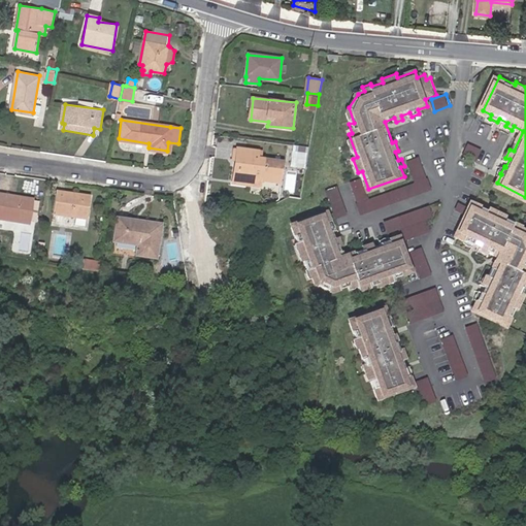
[(462,155),(478,161),(482,150),(467,142),(462,155)]
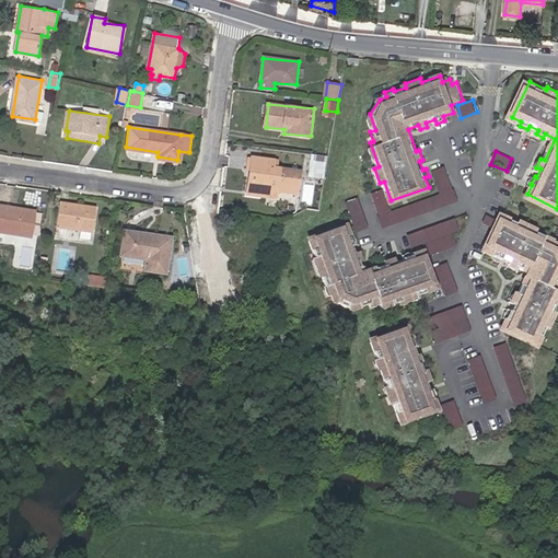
[(279,195),(279,192),(301,194),(303,171),(276,169),(277,161),(251,158),(248,171),(253,171),(250,196),(268,198),(268,194),(279,195)]
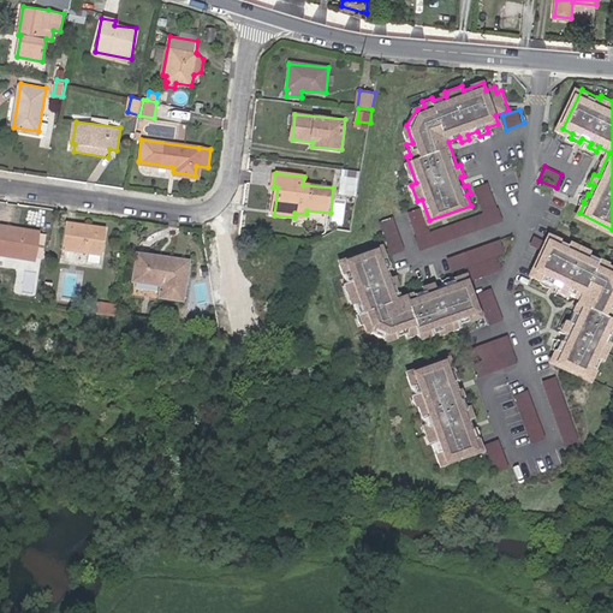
[(416,236),(421,250),(504,220),(499,206),(497,207),(489,182),(475,186),(484,212),(430,231),(422,206),(409,212),(417,236),(416,236)]
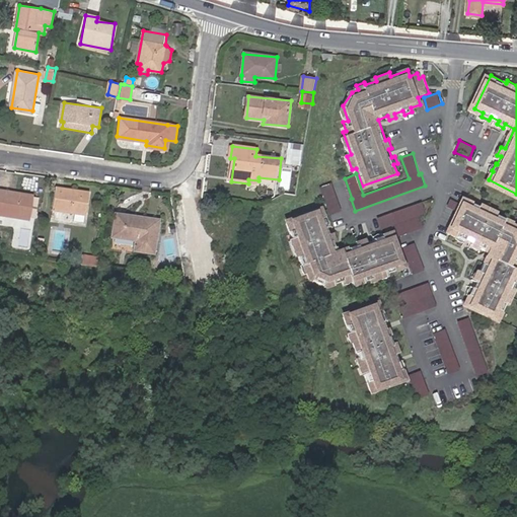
[(343,210),(331,182),(320,187),(330,215),(343,210)]
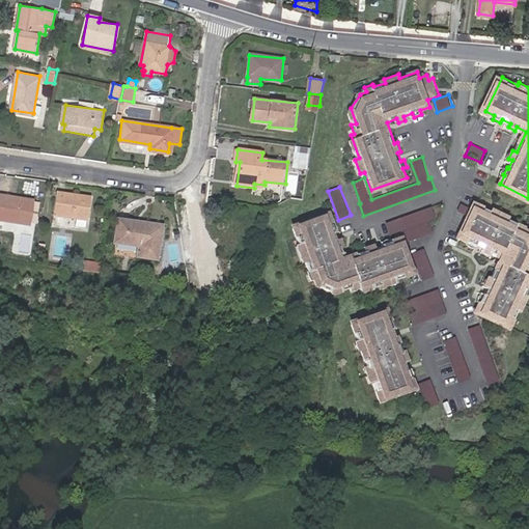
[(54,214),(88,218),(91,196),(57,191),(54,214)]
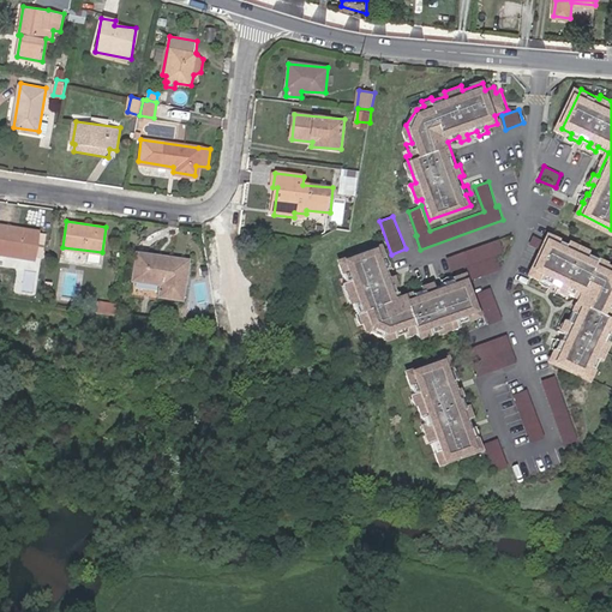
[(0,253),(36,259),(41,231),(0,223),(0,253)]
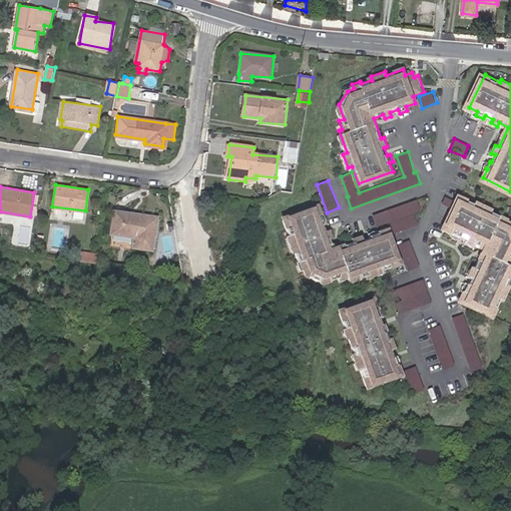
[(474,204),(459,196),(443,229),(452,234),(450,237),(458,241),(459,237),(467,241),(466,245),(472,248),(474,244),(483,249),(473,269),(470,268),(466,276),(469,278),(465,285),(464,285),(461,291),(462,292),(458,301),(491,317),(498,303),(500,304),(509,286),(506,285),(510,276),(510,224),(506,222),(509,218),(500,214),(499,216),(491,212),(492,210),(475,201),(474,204)]
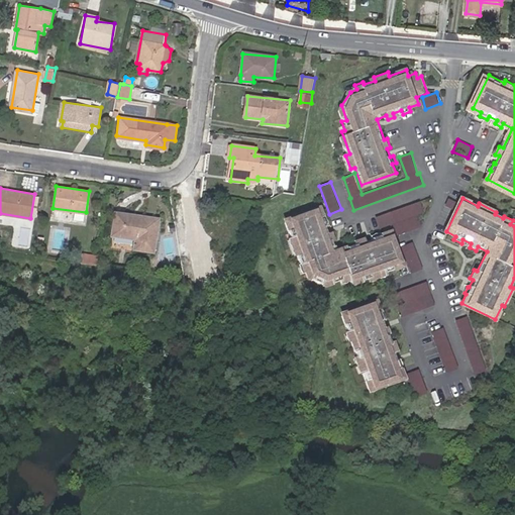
[(392,224),(396,236),(422,226),(418,214),(425,212),(421,201),(377,216),(380,228),(392,224)]
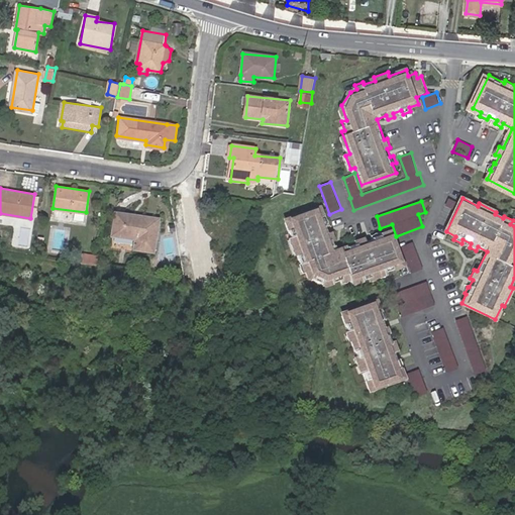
[(321,208),(286,219),(292,237),(288,238),(293,252),(297,251),(300,263),(298,263),(301,272),(305,270),(307,276),(321,286),(336,280),(337,285),(346,282),(347,285),(370,278),(371,281),(385,277),(384,273),(401,267),(390,232),(380,235),(379,231),(372,234),(373,237),(365,240),(364,236),(354,239),(356,243),(335,250),(332,240),(335,239),(333,232),(329,233),(327,225),(330,224),(327,216),(324,217),(321,208)]
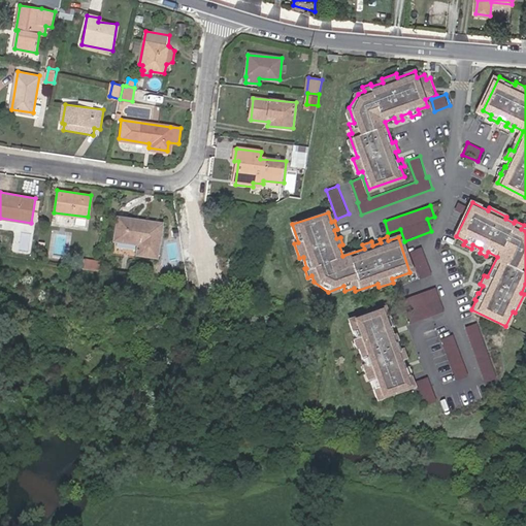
[(112,240),(137,244),(135,255),(155,258),(160,224),(117,218),(112,240)]
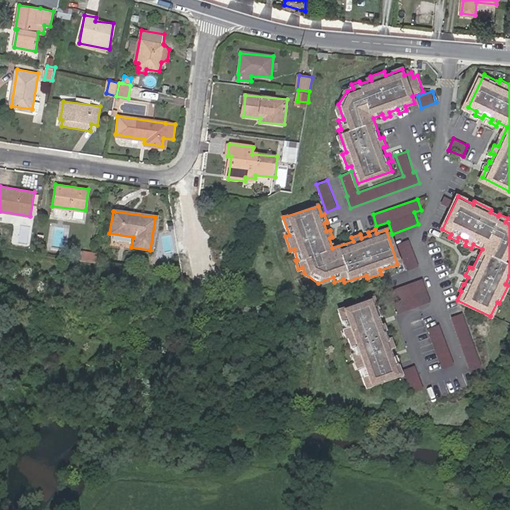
[(408,270),(419,266),(409,239),(398,243),(408,270)]
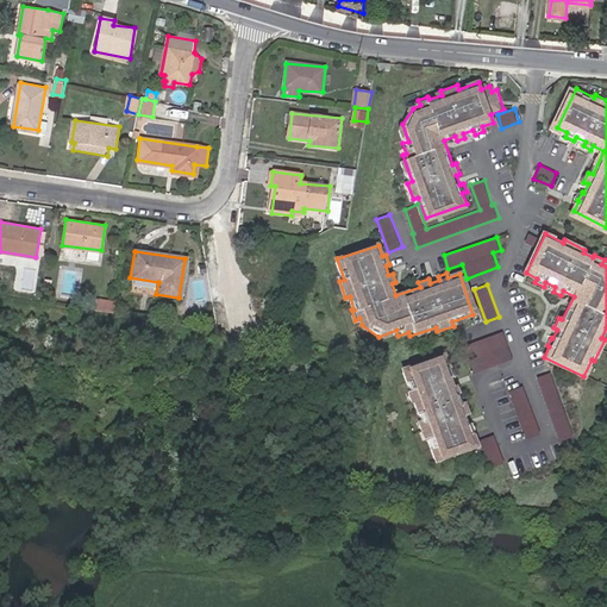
[(113,312),(114,301),(99,299),(97,310),(113,312)]
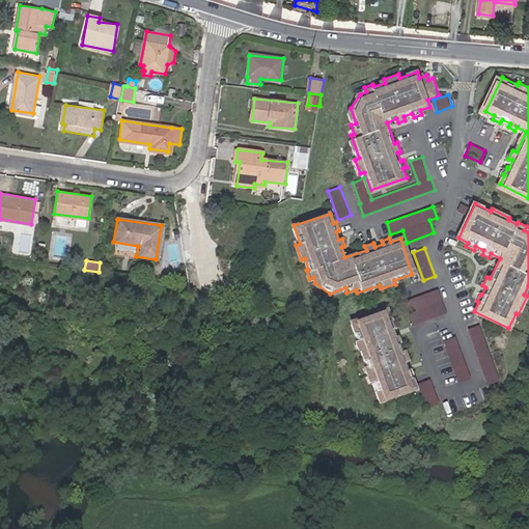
[(448,313),(439,288),(404,302),(412,326),(448,313)]
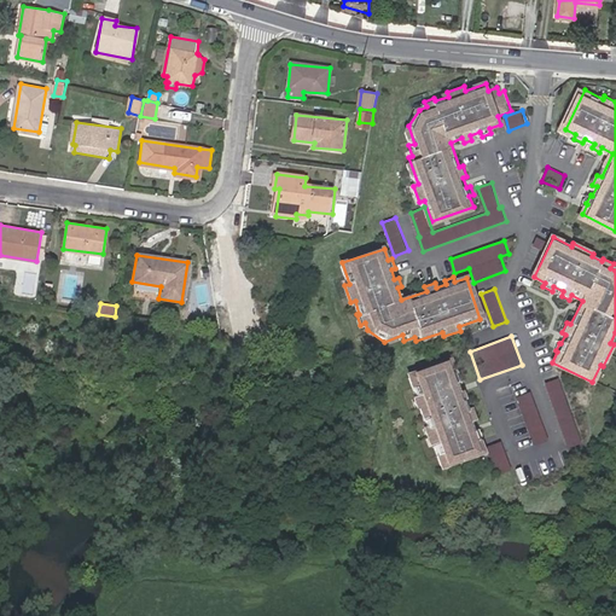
[(447,375),(443,364),(401,378),(408,400),(404,401),(407,410),(411,408),(418,429),(414,431),(419,448),(424,447),(431,468),(474,454),(469,442),(474,441),(471,433),(466,434),(449,384),(454,383),(451,373),(447,375)]
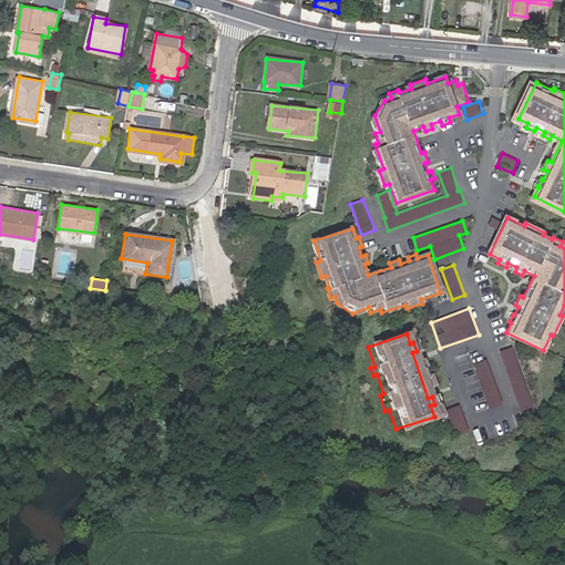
[(534,406),(513,346),(500,351),(520,410),(534,406)]
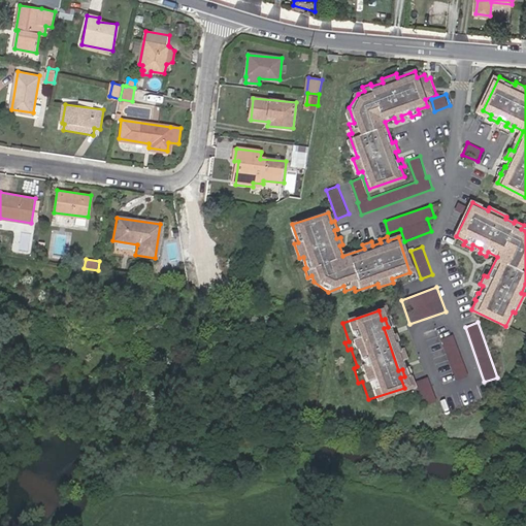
[(441,338),(457,381),(469,375),(454,334),(441,338)]
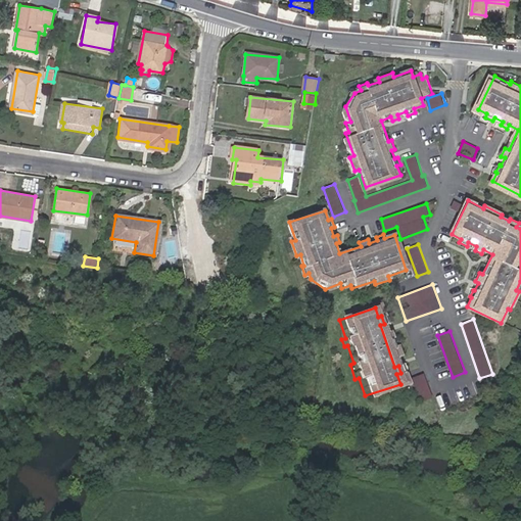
[(421,401),(433,397),(424,373),(413,377),(421,401)]
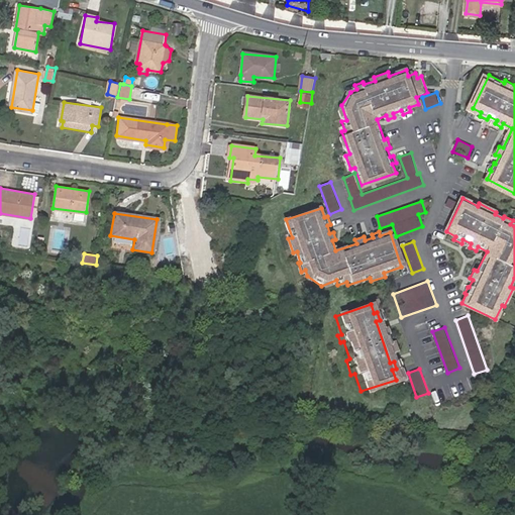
[(480,387),(475,375),(453,383),(457,395),(480,387)]
